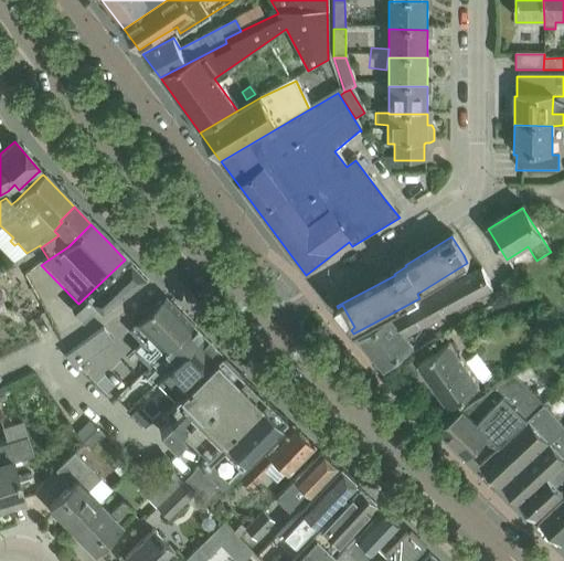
[(145,279),(128,262),(125,260),(78,304),(70,311),(83,325),(97,311),(99,315),(145,279)]
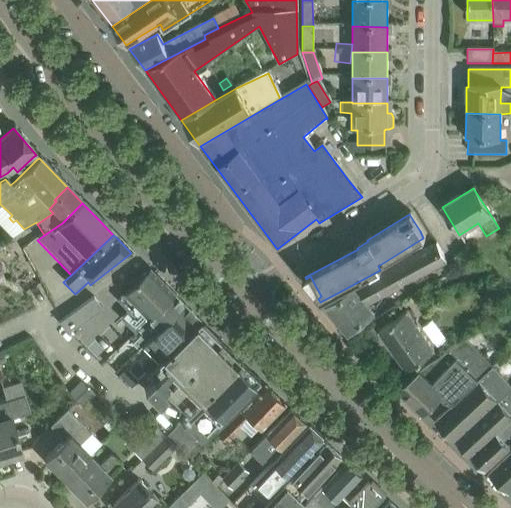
[(435,245),(342,297),(325,307),(347,335),(363,323),(373,314),(367,307),(445,264),(435,245)]
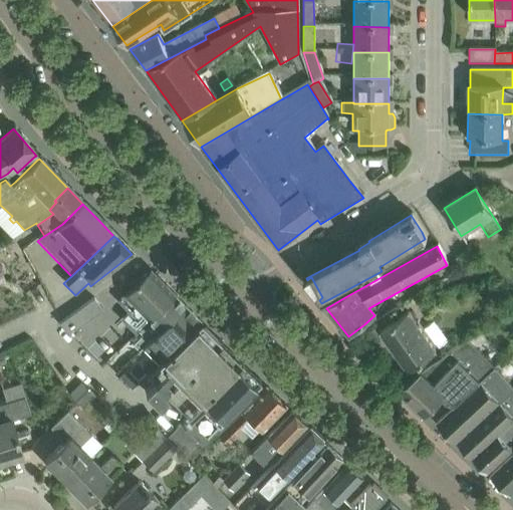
[(174,297),(173,296),(148,271),(147,272),(148,272),(122,296),(133,307),(123,298),(116,305),(125,314),(118,321),(134,336),(136,335),(136,334),(174,297)]
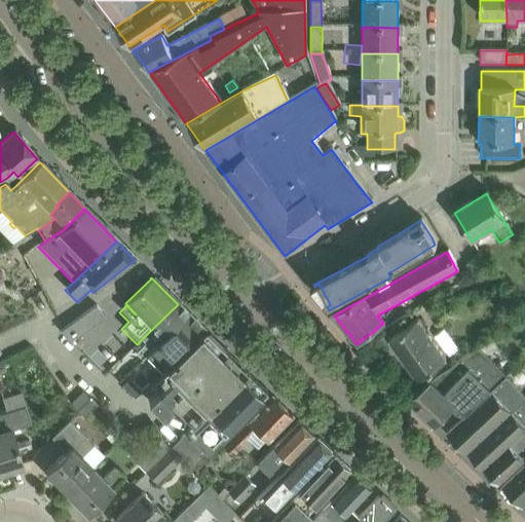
[(188,315),(178,304),(139,342),(139,343),(143,347),(135,355),(141,361),(144,358),(188,315)]
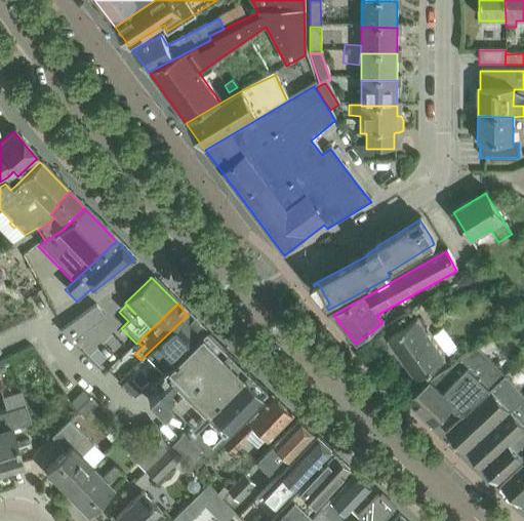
[(103,319),(94,307),(58,332),(67,345),(103,319)]
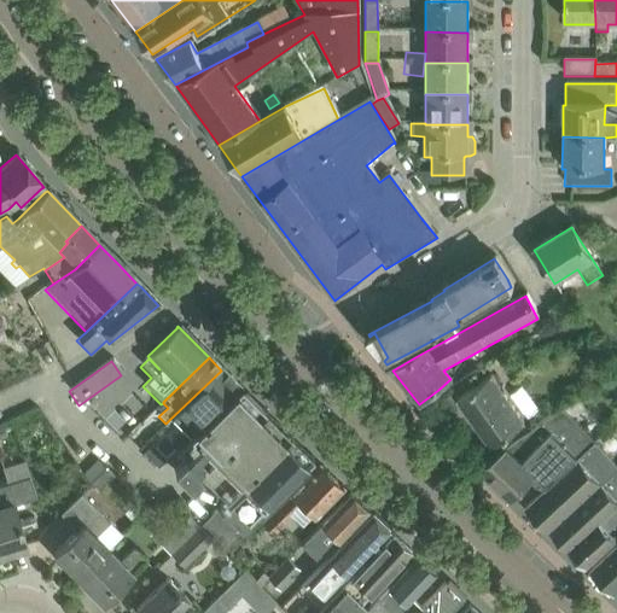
[(221,371),(169,420),(188,441),(210,419),(209,418),(239,389),(221,371)]
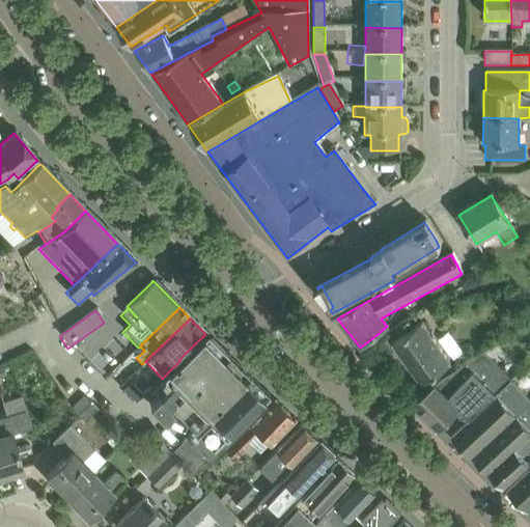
[(449,365),(421,325),(392,345),(420,386),(449,365)]
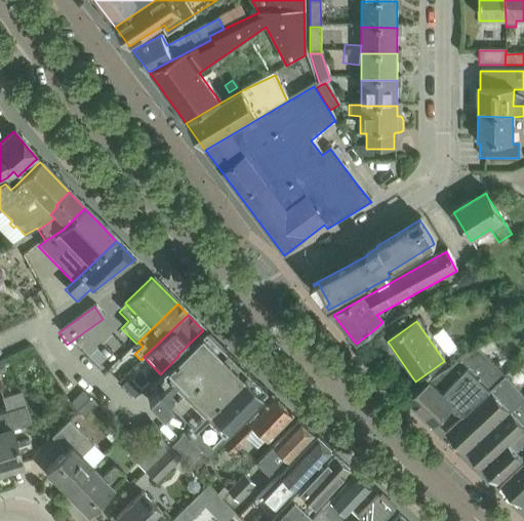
[(244,370),(242,368),(225,351),(224,351),(204,330),(204,331),(203,330),(177,355),(178,356),(160,374),(148,387),(149,388),(150,387),(155,392),(146,401),(157,411),(165,403),(190,427),(196,433),(188,441),(183,436),(170,448),(194,472),(242,424),(241,423),(239,425),(236,421),(265,392),(265,391),(244,371),(244,370)]
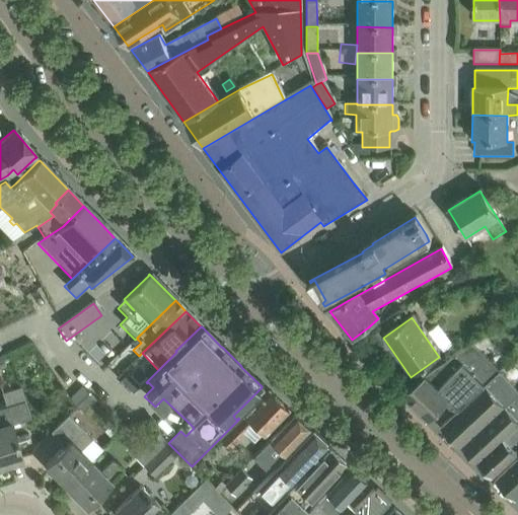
[(498,373),(499,374),(509,364),(482,339),(471,346),(465,350),(453,358),(454,359),(439,371),(430,378),(427,375),(400,394),(429,422),(449,401),(456,409),(461,403),(463,406),(498,373)]
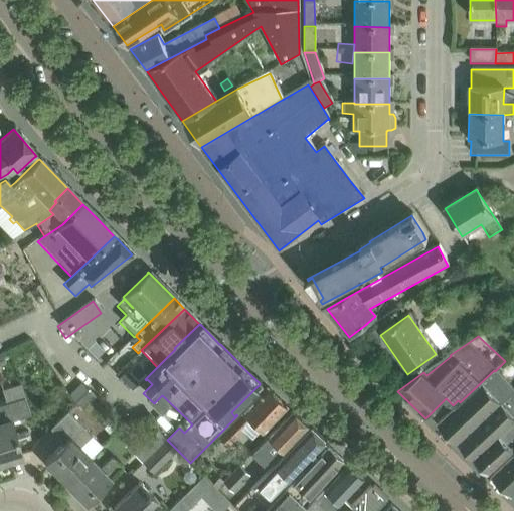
[(456,447),(458,445),(513,391),(495,371),(494,370),(460,402),(458,400),(453,405),(455,407),(450,411),(436,424),(456,447)]
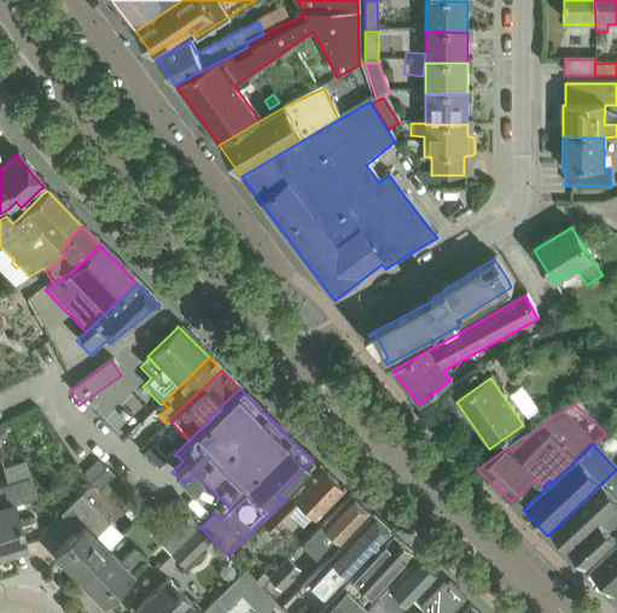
[(157,471),(173,454),(166,447),(149,462),(157,471)]
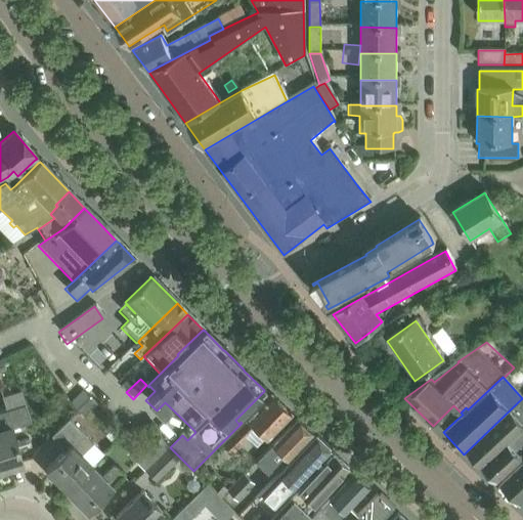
[(33,386),(13,392),(16,404),(36,398),(33,386)]
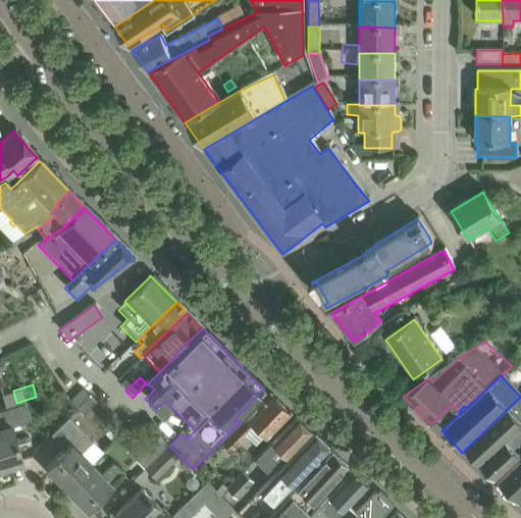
[(289,413),(268,394),(219,444),(229,454),(245,437),(242,433),(250,425),(264,438),(289,413)]
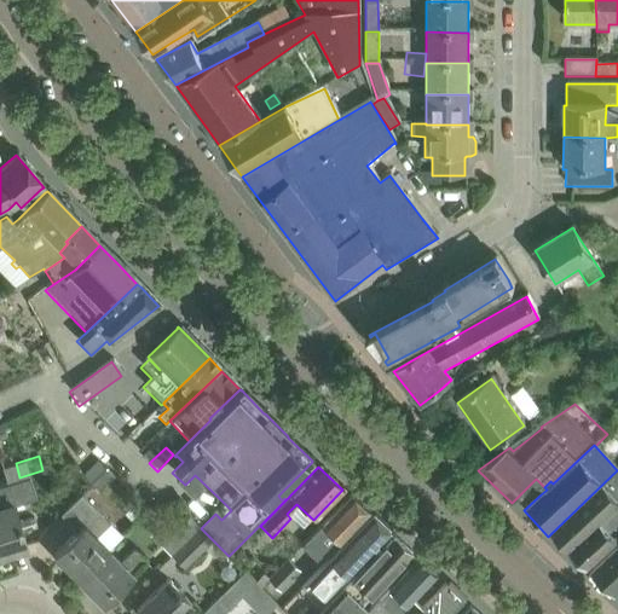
[(617,509),(617,470),(550,534),(569,554),(569,555),(617,509)]
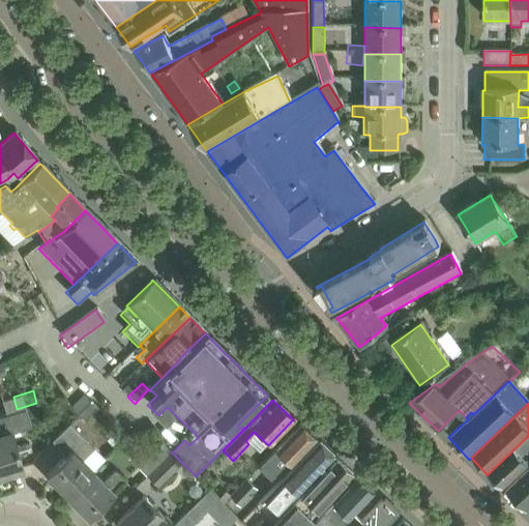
[(0,476),(20,470),(21,470),(22,470),(10,435),(30,429),(24,410),(0,418),(0,476)]
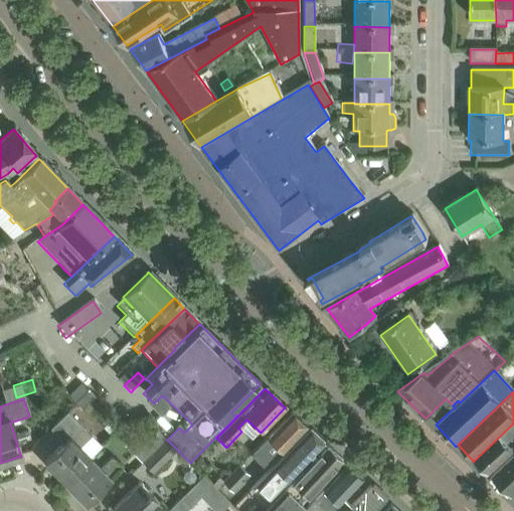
[(64,484),(90,461),(78,450),(90,438),(66,413),(49,431),(62,445),(43,464),(64,484)]
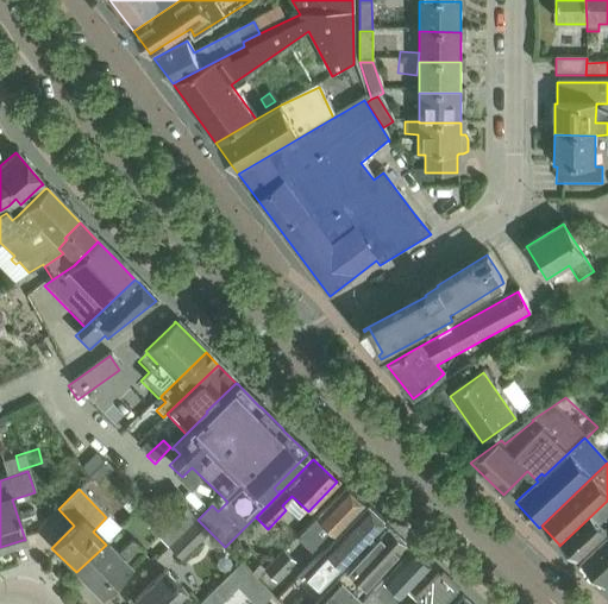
[(362,505),(344,489),(295,540),(313,558),(362,505)]
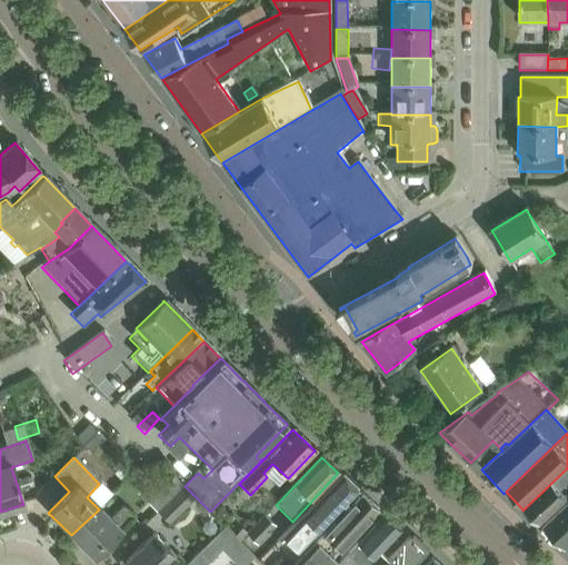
[(566,499),(559,492),(567,484),(567,468),(522,511),(538,525),(566,499)]
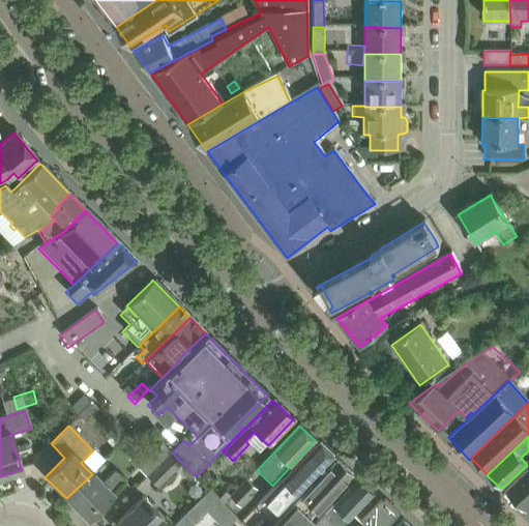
[(332,458),(317,443),(258,506),(261,509),(267,506),(277,516),(332,458)]
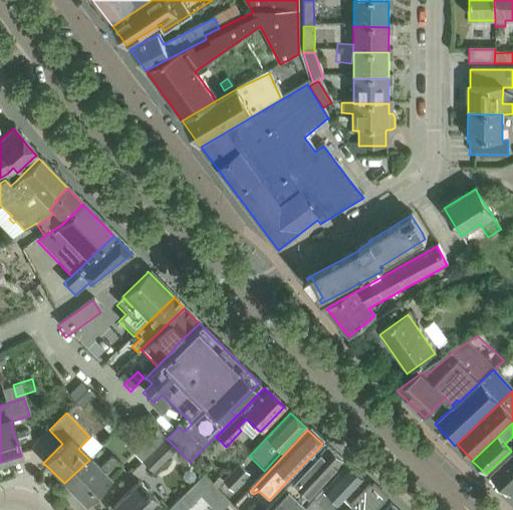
[(142,463),(165,441),(156,432),(133,454),(142,463)]
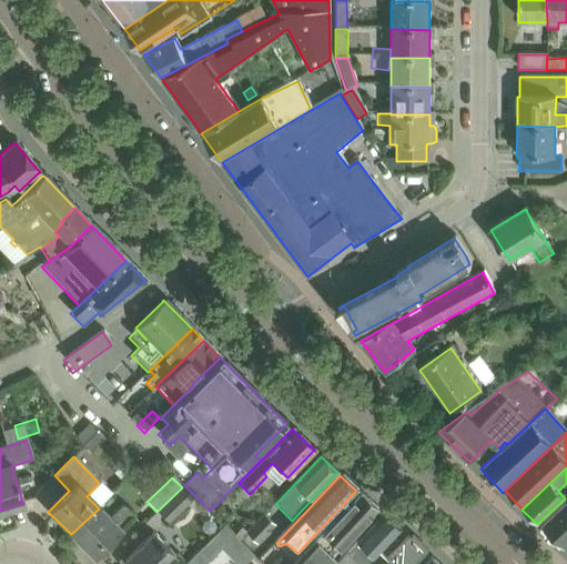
[(193,499),(182,487),(157,512),(168,524),(193,499)]
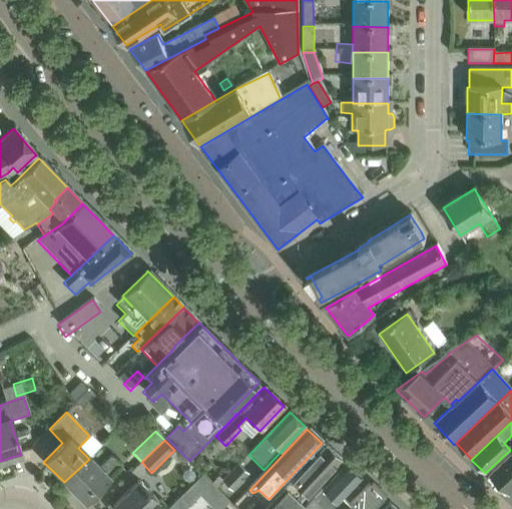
[(306,497),(340,460),(325,445),(265,508),(303,508),(310,501),(306,497)]
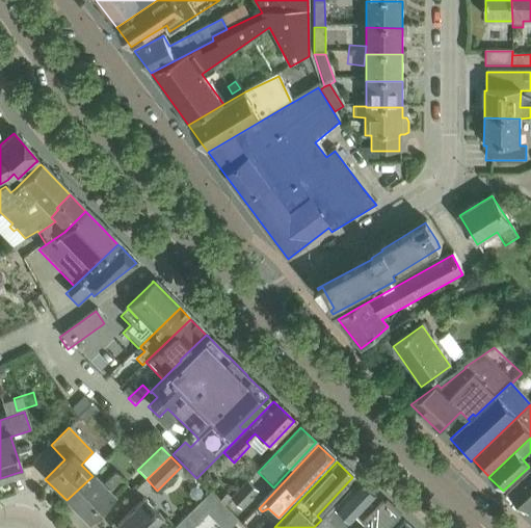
[(530,470),(506,494),(528,515),(530,510),(530,470)]
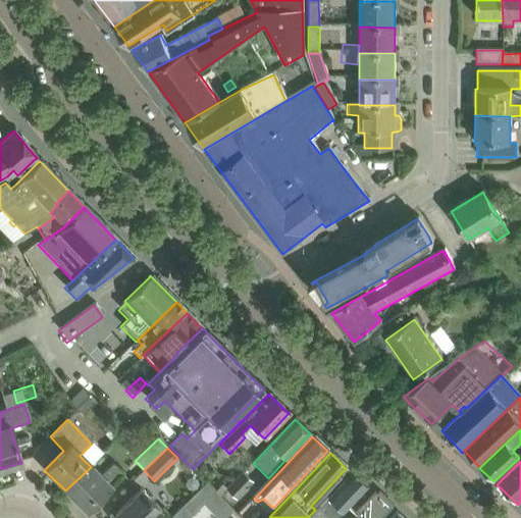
[(100,477),(91,467),(65,490),(86,512),(110,487),(122,475),(112,465),(100,477)]
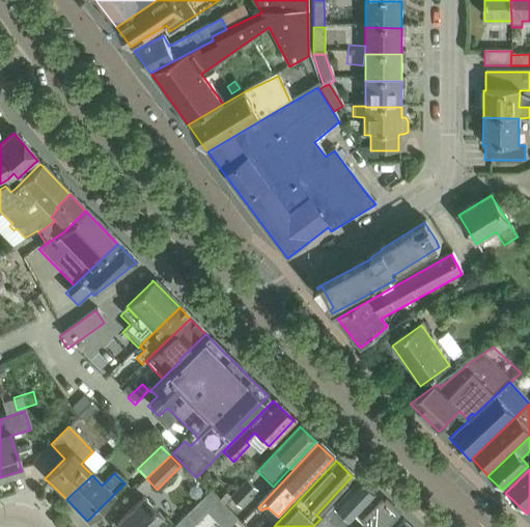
[(342,526),(372,495),(357,480),(322,519),(321,519),(313,526),(342,526)]
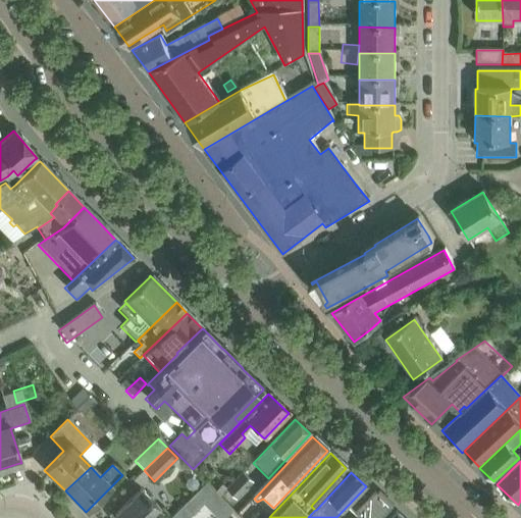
[(250,484),(241,475),(225,491),(235,501),(250,484)]
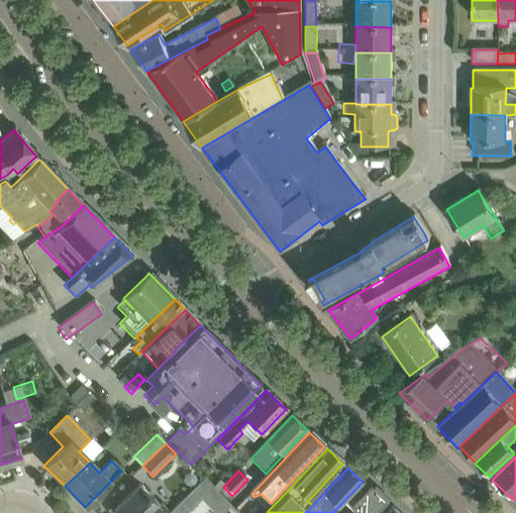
[(179,503),(189,512),(212,490),(203,480),(179,503)]
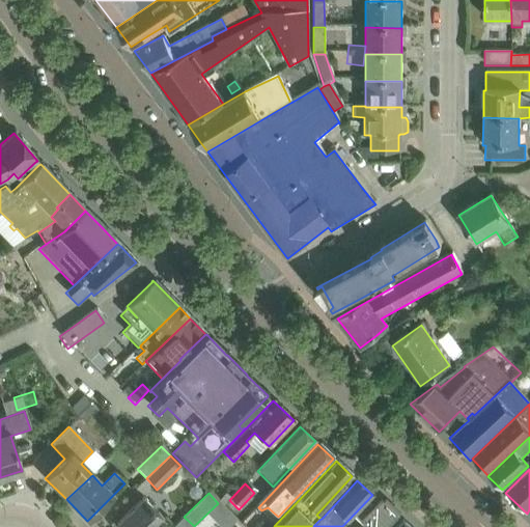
[(157,526),(163,521),(142,500),(116,526),(157,526)]
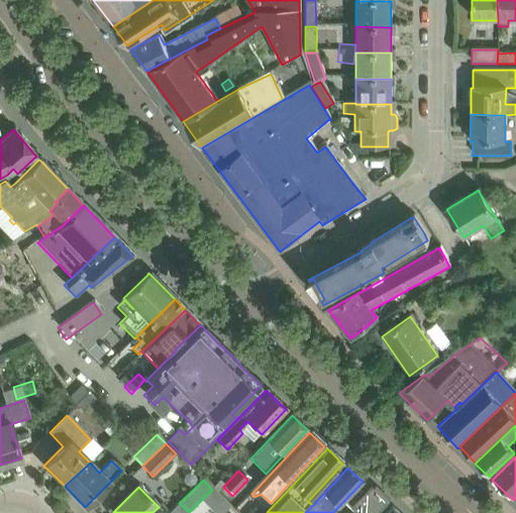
[(378,512),(387,504),(371,490),(350,512),(378,512)]
